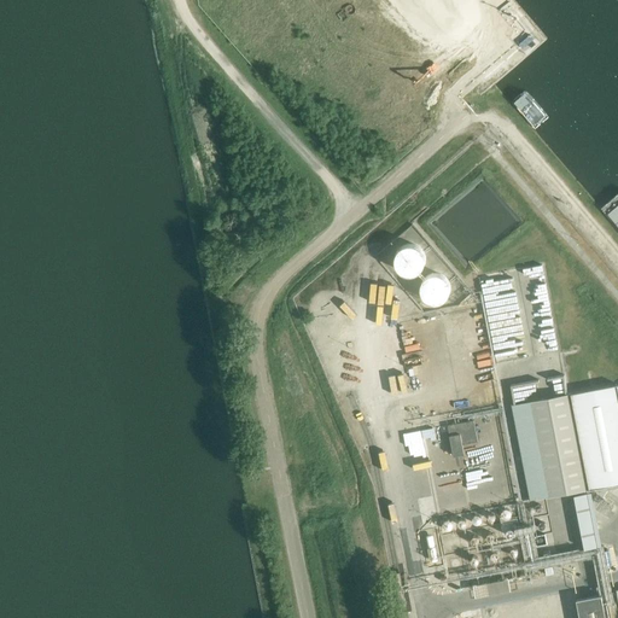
[(421,264),(423,260),(423,257),(421,255),(420,251),(418,250),(415,248),(413,248),(409,246),(407,248),(404,248),(401,250),(400,251),(398,255),(397,256),(397,260),(397,262),(397,264),(401,268),(402,270),(404,272),(409,273),(412,273),(415,272),(419,269),(421,264)]
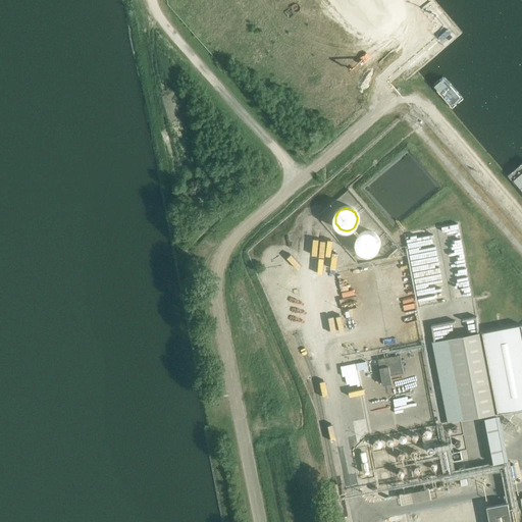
[(409,236),(412,248),(420,247),(419,243),(432,241),(430,231),(409,236)]
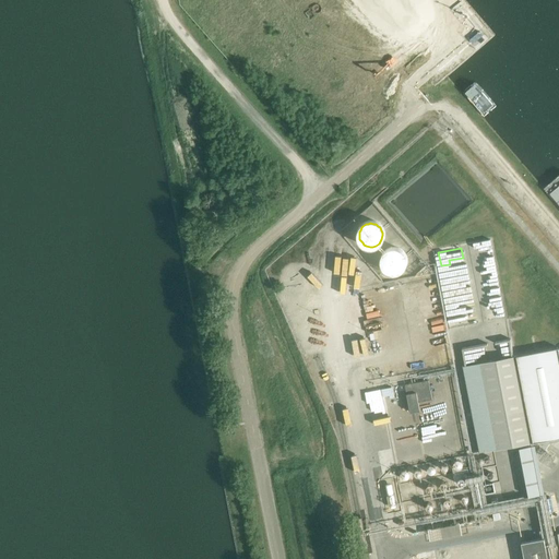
[(403,265),(404,261),(403,257),(403,254),(401,252),(397,250),(394,249),(393,249),(390,249),(388,250),(384,252),(383,254),(381,257),(381,261),(381,263),(381,265),(384,269),(388,271),(390,272),(392,272),(394,272),(396,272),(399,271),(401,269),(403,265)]
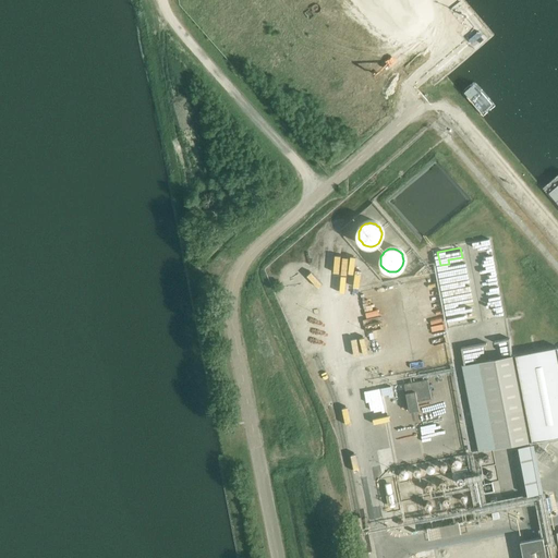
[(455,281),(444,282),(450,323),(462,320),(460,311),(456,312),(455,302),(458,301),(455,281)]
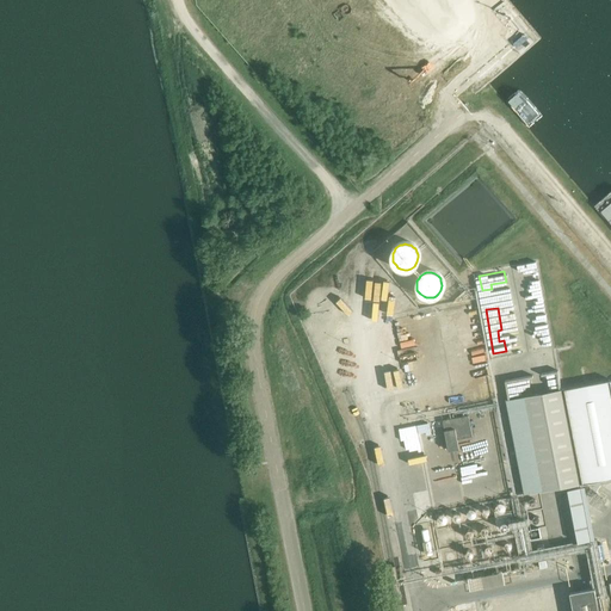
[(550,370),(550,387),(563,386),(563,370),(550,370)]
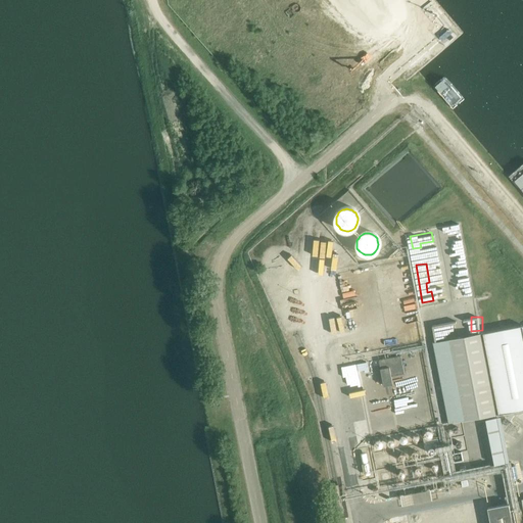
[(522,324),(481,332),(481,333),(496,414),(522,408),(522,324)]
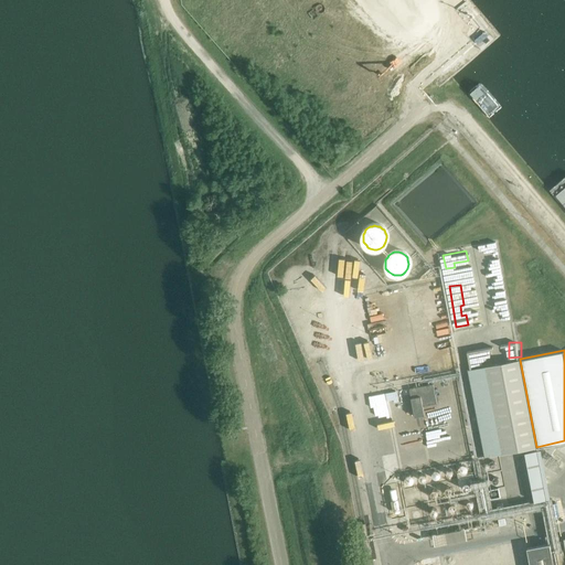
[(520,360),(468,369),(486,456),(536,447),(520,360)]
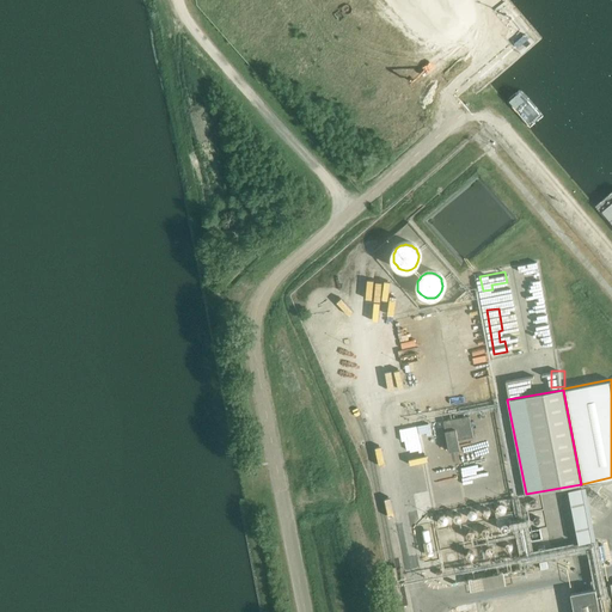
[(469,416),(442,421),(448,451),(459,450),(457,439),(472,436),(469,416)]
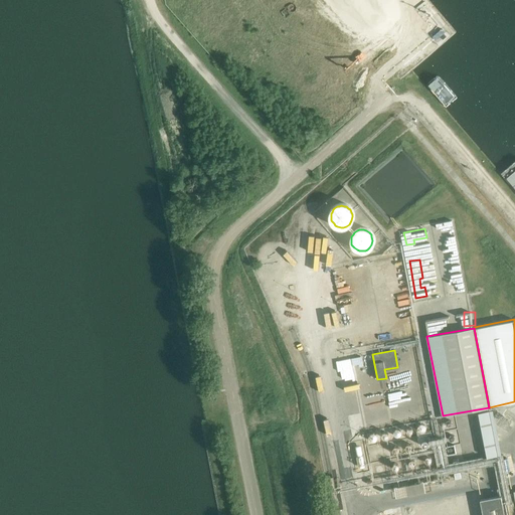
[(396,383),(396,395),(413,394),(413,383),(396,383)]
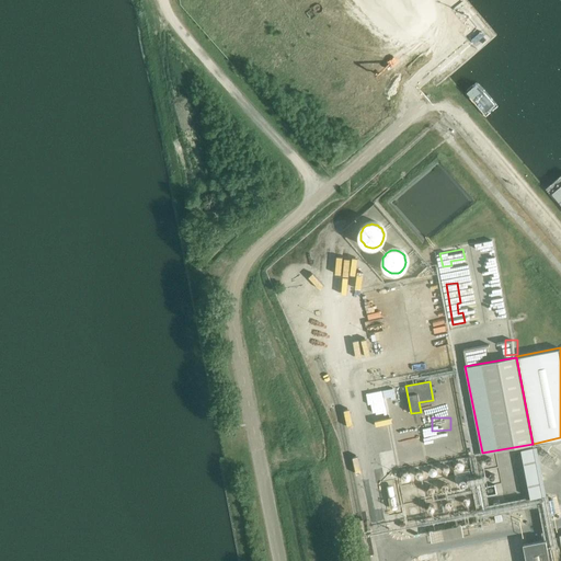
[(537,446),(522,449),(530,497),(547,495),(537,446)]
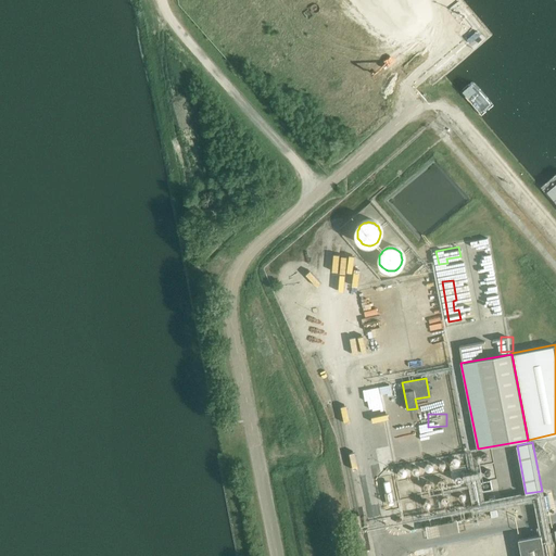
[(431,534),(462,529),(459,518),(429,523),(431,534)]
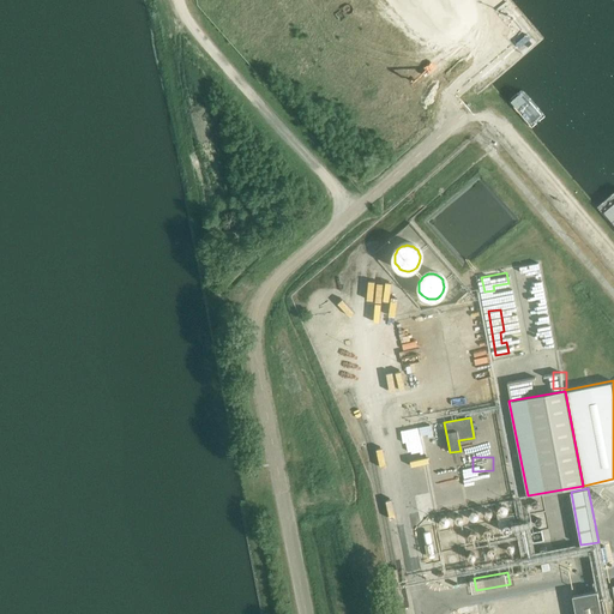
[(572,593),(576,613),(602,613),(597,588),(572,593)]
